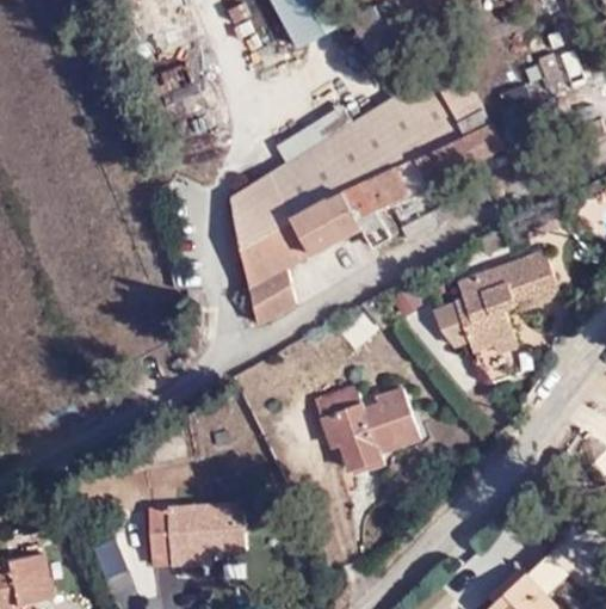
[(267,0),(297,49),(351,19),(340,0),(267,0)]
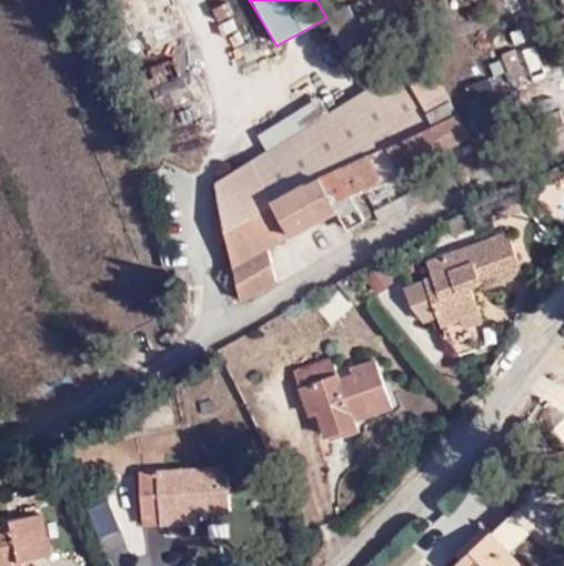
[(368,33),(351,2),(330,13),(345,44),(368,33)]
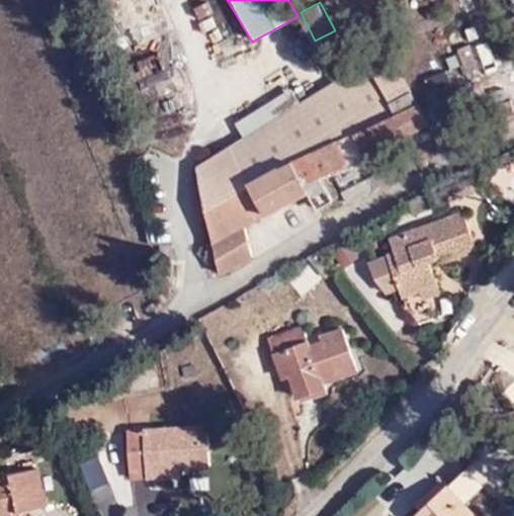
[(217,218),(227,268),(252,254),(245,226),(309,188),(321,207),(335,200),(324,175),(425,124),(388,47),(295,104),(292,99),(238,132),(243,140),(201,165),(208,185),(217,218)]
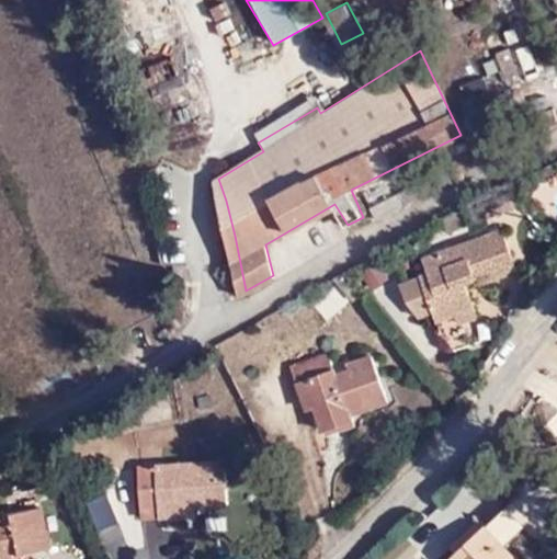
[(258,143),(317,107),(313,98),(252,135),(258,143)]
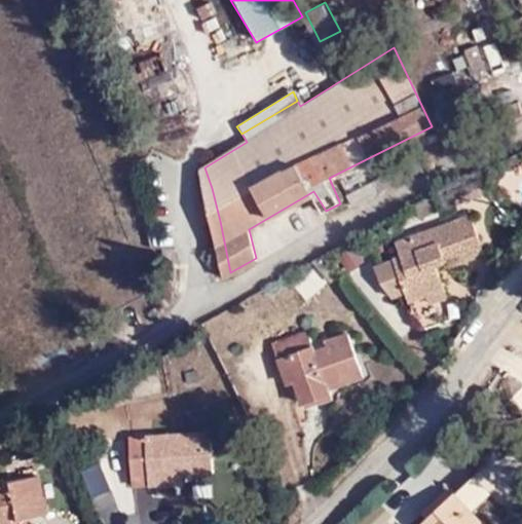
[(223,276),(230,272),(220,221),(212,188),(204,167),(199,172),(214,236),(199,239),(202,262),(218,260),(223,276)]
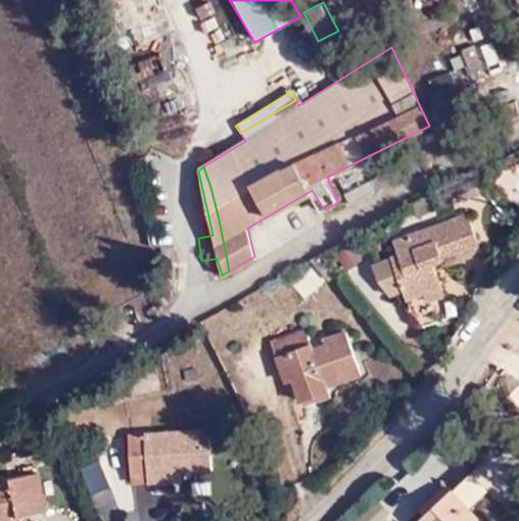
[(404,301),(421,296),(436,289),(430,272),(427,266),(438,261),(440,268),(477,253),(463,218),(393,243),(396,254),(370,266),(376,281),(388,297),(402,292),(404,301)]
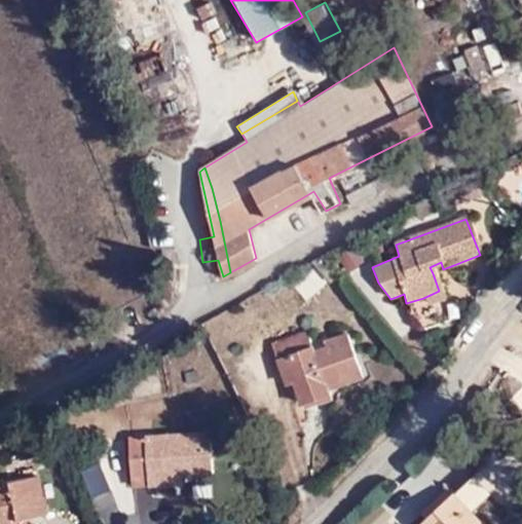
[(433,273),(443,269),(441,262),(430,267),(433,273)]
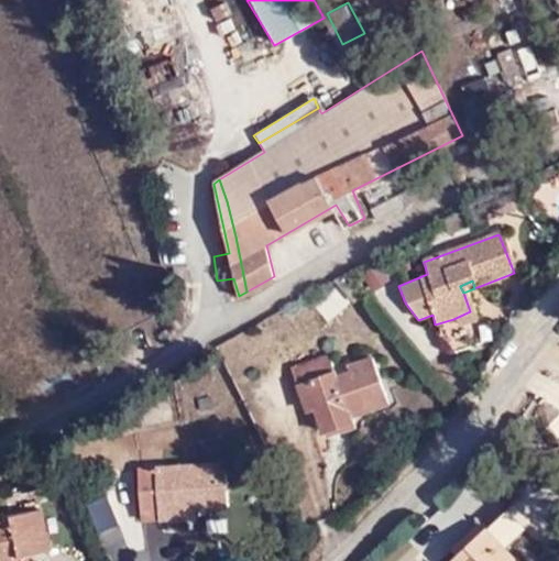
[(470,311),(453,319),(457,328),(474,321),(470,311)]
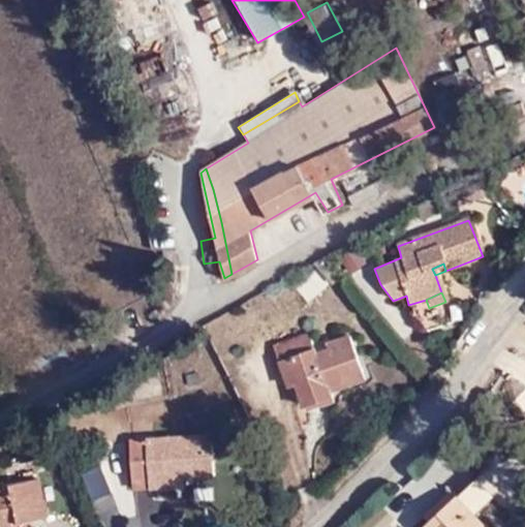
[(271,348),(283,381),(289,378),(292,386),(300,409),(332,397),(330,392),(362,380),(345,335),(322,343),(326,349),(313,353),(307,335),(271,348)]
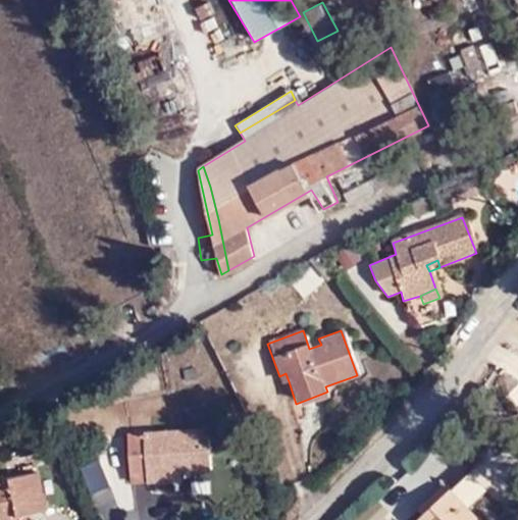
[(286,373),(279,376),(282,384),(289,381),(286,373)]
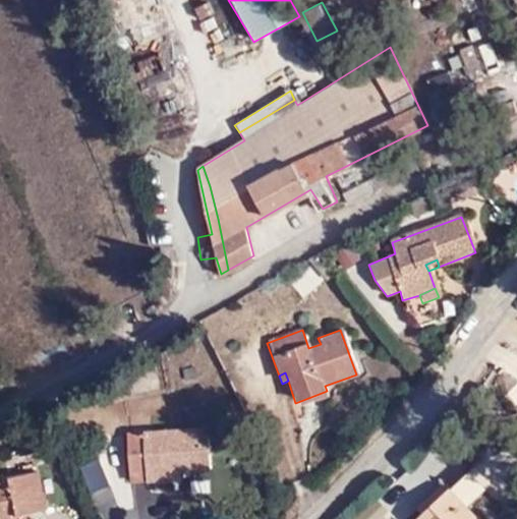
[(125,433),(128,474),(177,473),(208,471),(206,429),(125,433)]
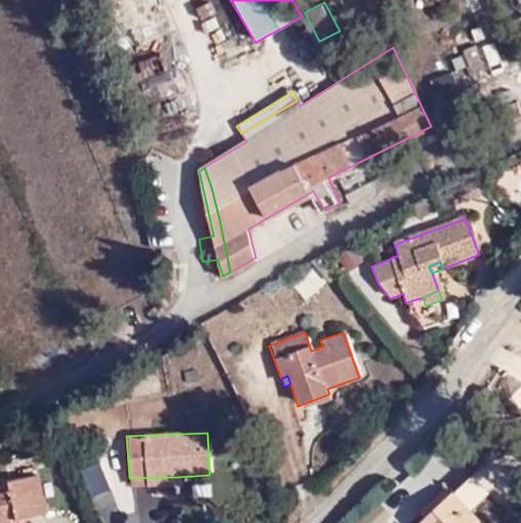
[(36,476),(0,481),(0,521),(13,519),(41,515),(36,476)]
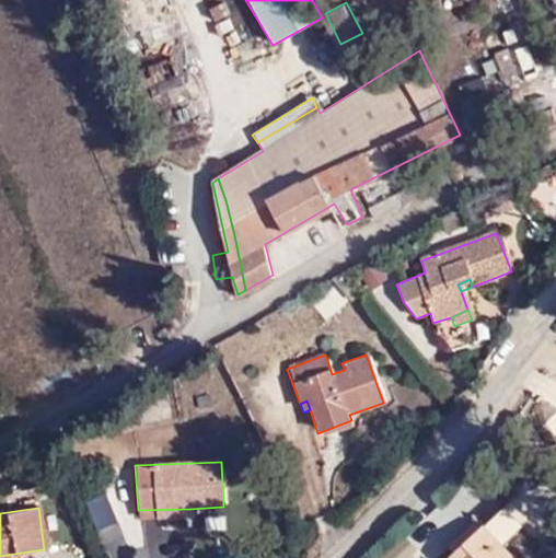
[(190,509),(138,510),(138,520),(190,518),(190,509)]
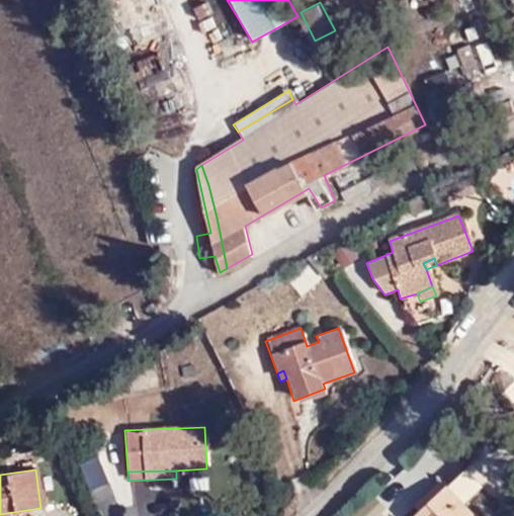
[(419,510),(444,486),(438,481),(413,504),(419,510)]
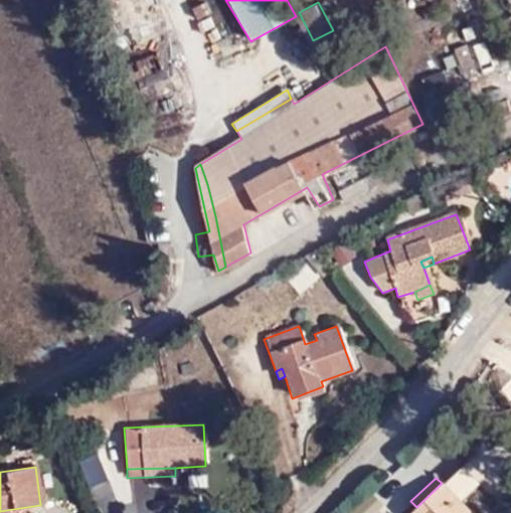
[(470,512),(442,483),(416,507),(410,512),(470,512)]
